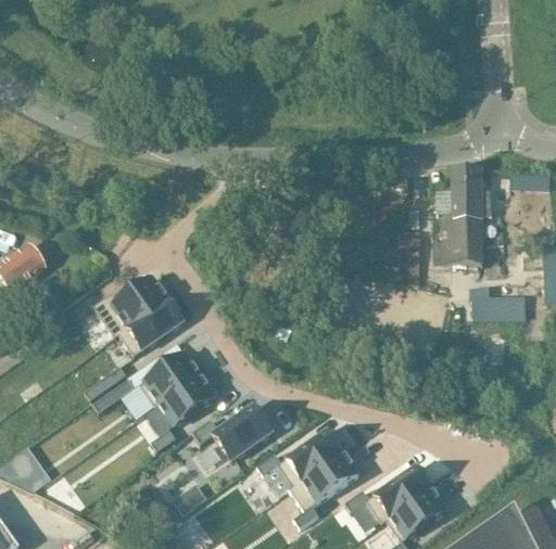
[(482,265),(481,217),(491,216),(490,192),(480,192),(480,169),(453,169),(454,214),(434,214),(434,255),(430,255),(430,262),(434,262),(434,265),(482,265)]
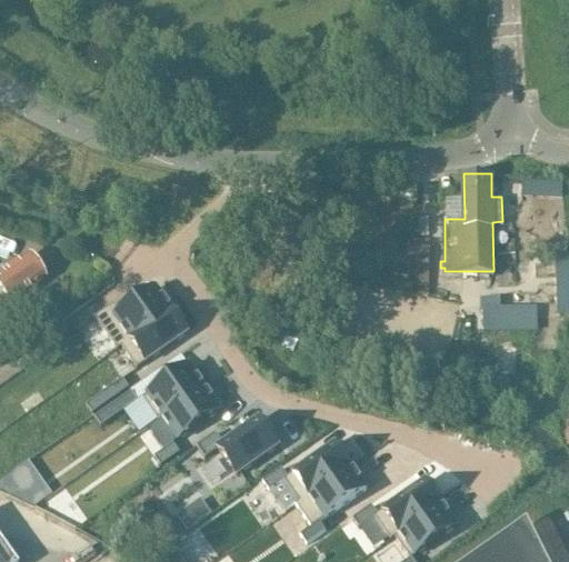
[(523,176),(522,192),(562,194),(562,178),(523,176)]
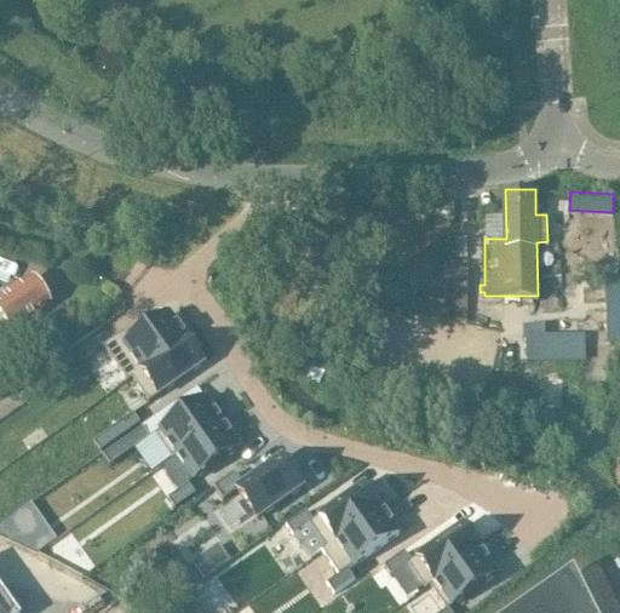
[(443,257),(442,316),(466,320),(468,257),(443,257)]
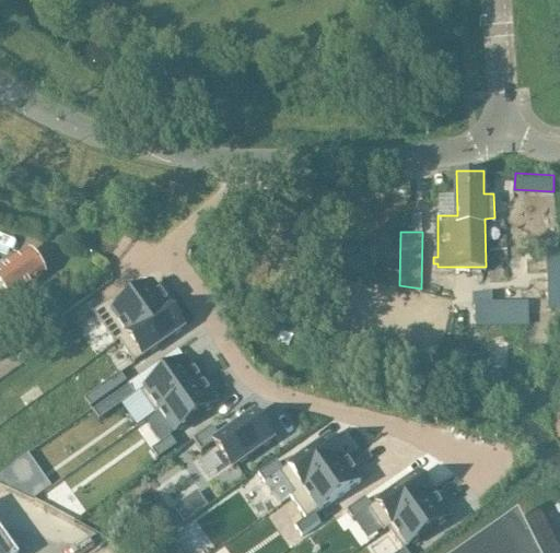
[(559,243),(545,244),(547,307),(559,306),(559,243)]
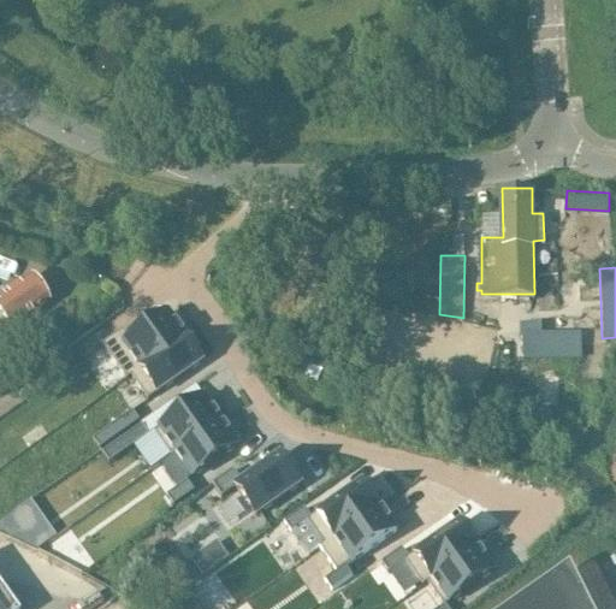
[(47,301),(28,271),(1,289),(0,287),(0,320),(6,329),(47,301)]
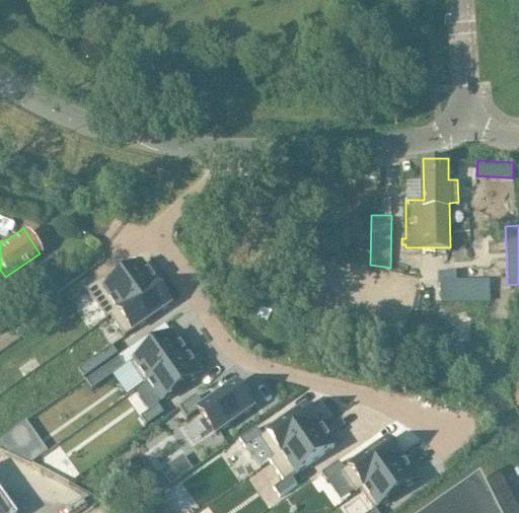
[(103,275),(85,287),(105,315),(155,280),(154,277),(157,275),(148,261),(144,264),(141,260),(108,283),(103,275)]
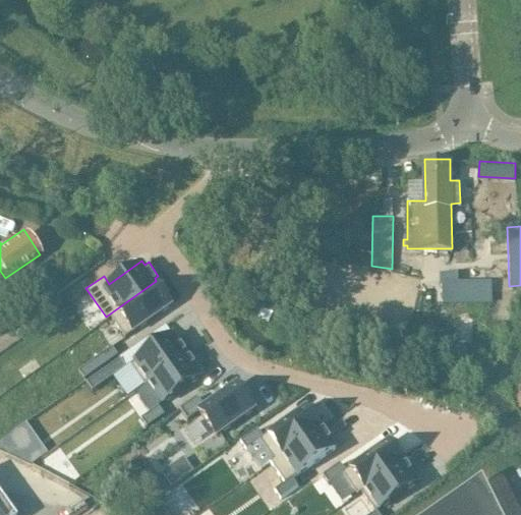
[(458,269),(439,270),(439,279),(441,279),(442,301),(493,300),(493,277),(458,278),(458,269)]
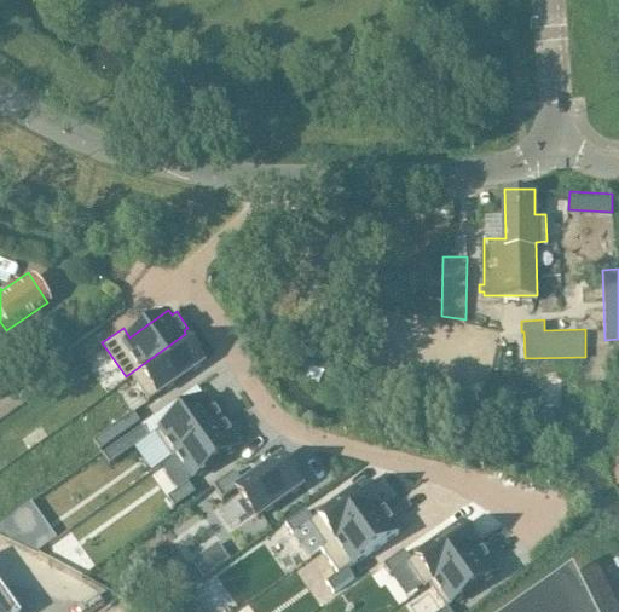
[(185,334),(126,376),(127,377),(132,374),(149,398),(203,359),(185,334)]
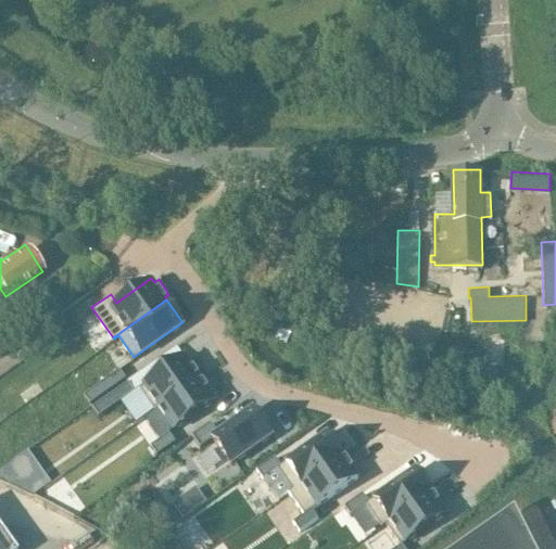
[(134,388),(119,398),(135,419),(143,413),(199,375),(184,354),(134,388)]
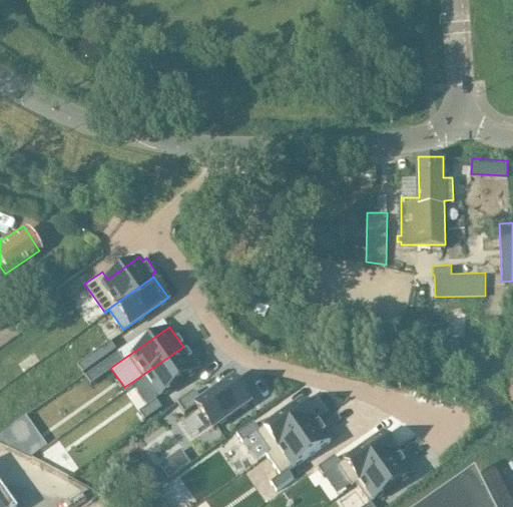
[(109,339),(76,362),(82,370),(115,347),(109,339)]
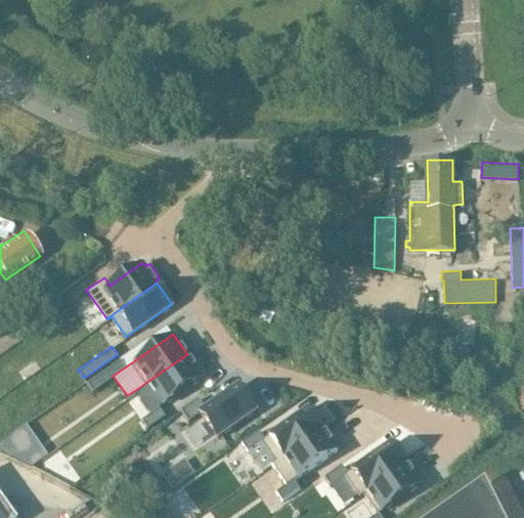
[(187,354),(135,390),(150,412),(159,405),(202,376),(200,372),(203,369),(193,355),(190,358),(187,354)]
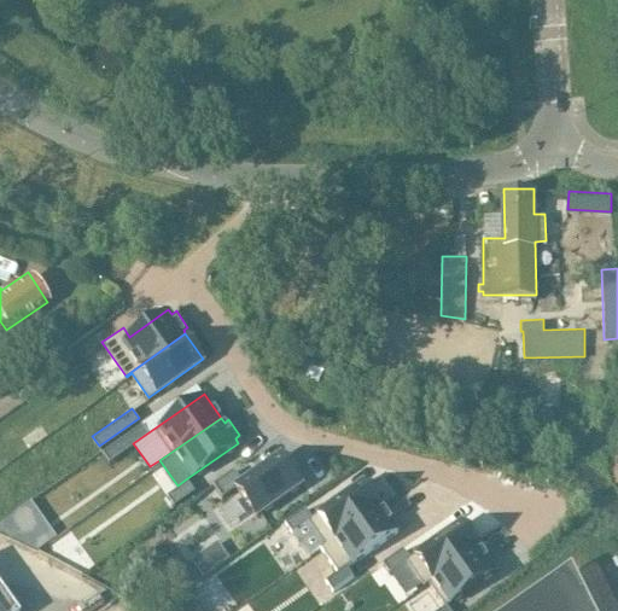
[(143,423),(103,451),(109,460),(133,443),(149,432),(143,423)]
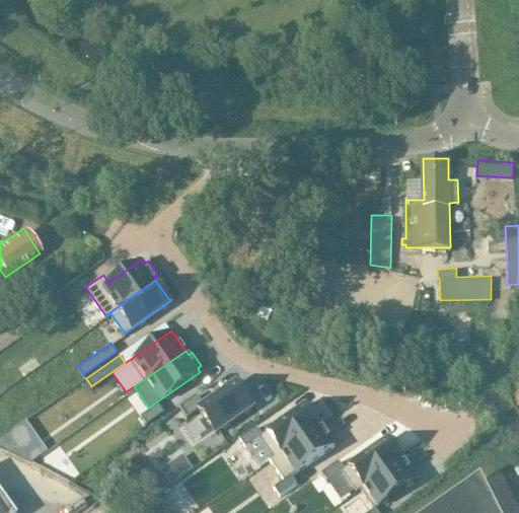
[(196,392),(178,405),(184,413),(196,405),(215,431),(253,404),(235,379),(203,401),(196,392)]
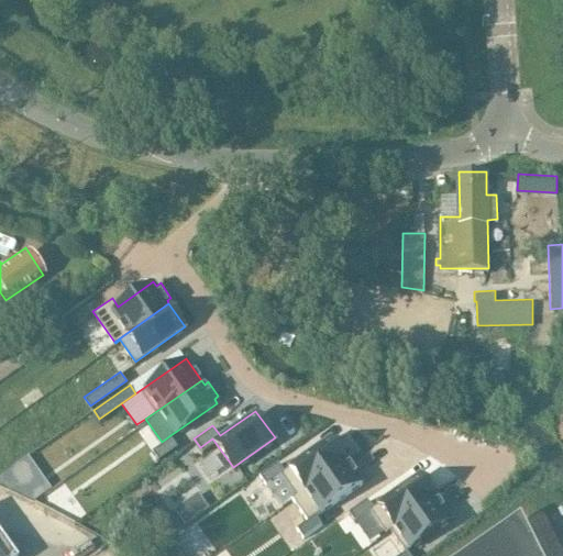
[(162,442),(152,449),(158,458),(177,445),(170,435),(162,442)]
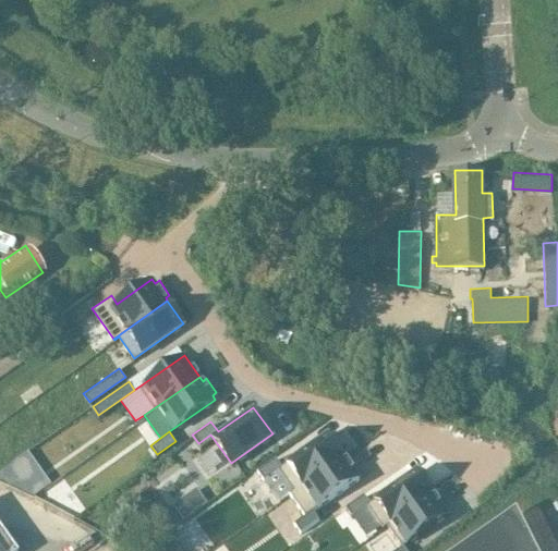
[(281,464),(278,466),(278,467),(293,488),(289,491),(290,493),(343,455),(327,431),(281,464)]
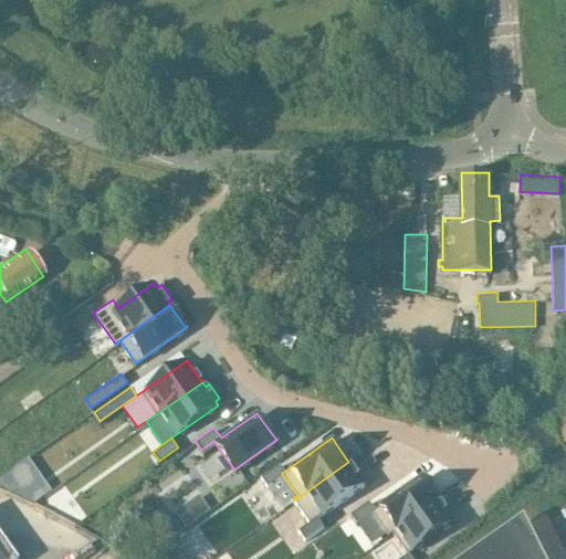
[(348,462),(294,501),(308,521),(310,521),(317,516),(364,483),(348,462)]
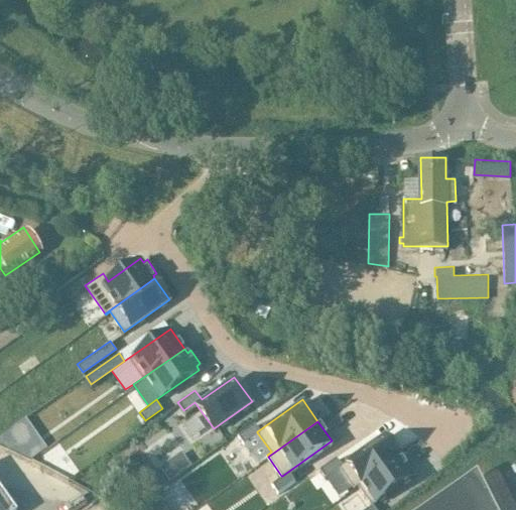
[(254,422),(237,433),(243,442),(257,432),(257,431),(260,429),(254,422)]
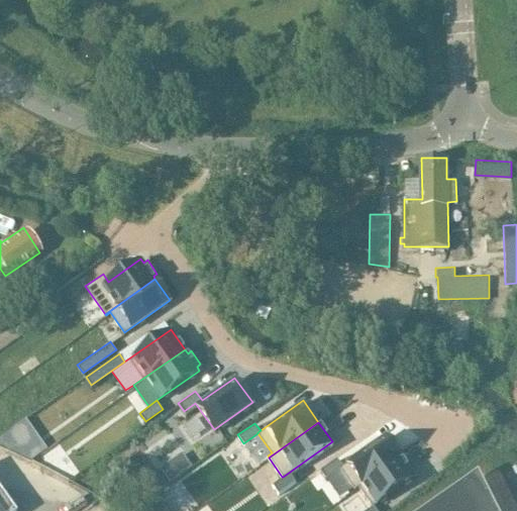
[(342,465),(339,467),(354,488),(358,485),(358,486),(401,456),(386,434),(342,465)]
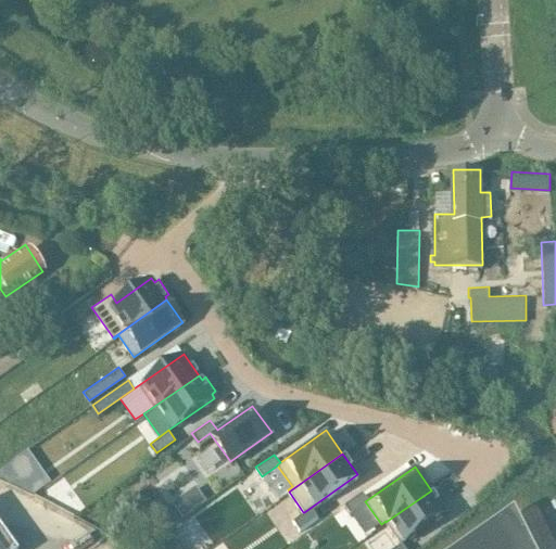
[(363,490),(343,503),(350,512),(365,501),(368,499),(363,490)]
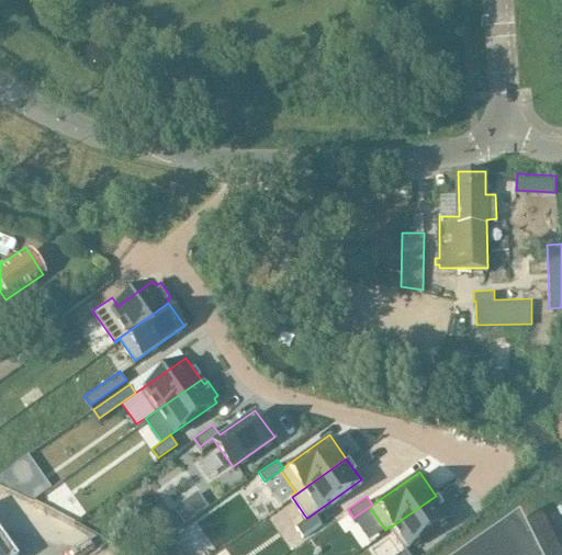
[(436,496),(390,528),(404,548),(405,548),(450,517),(436,496)]
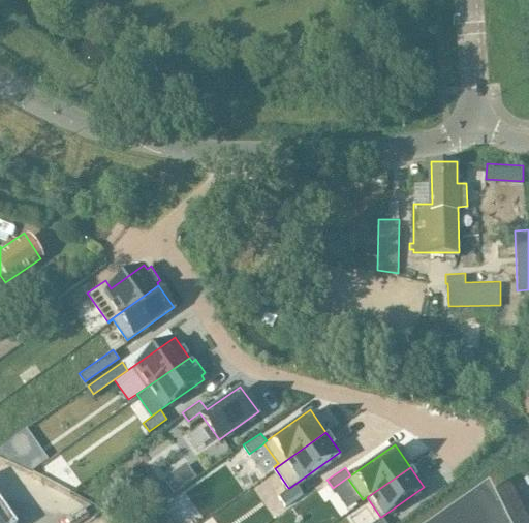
[(288,488),(278,495),(284,503),(302,491),(297,483),(289,488),(288,488)]
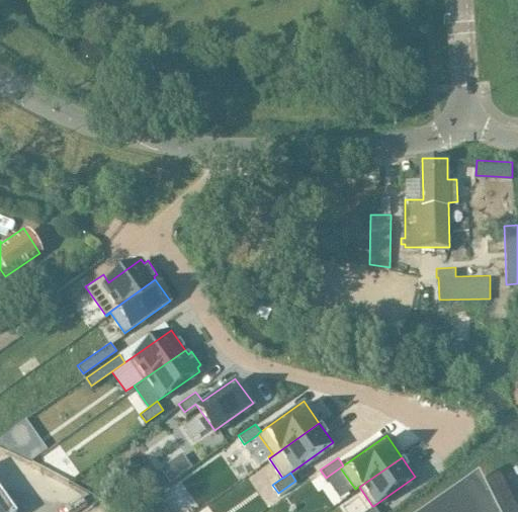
[(498,511),(480,476),(428,511),(498,511)]
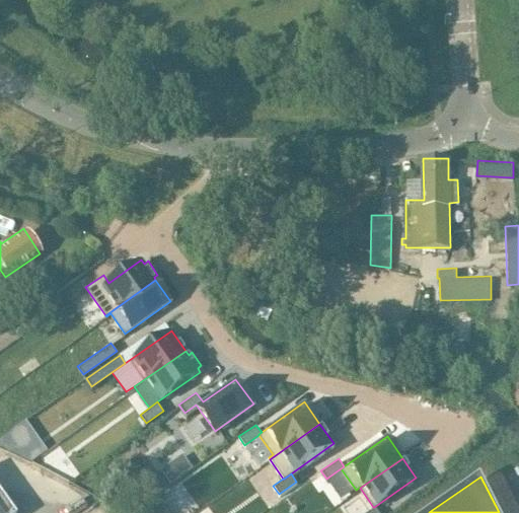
[(0,512),(13,512),(0,494),(0,512)]
